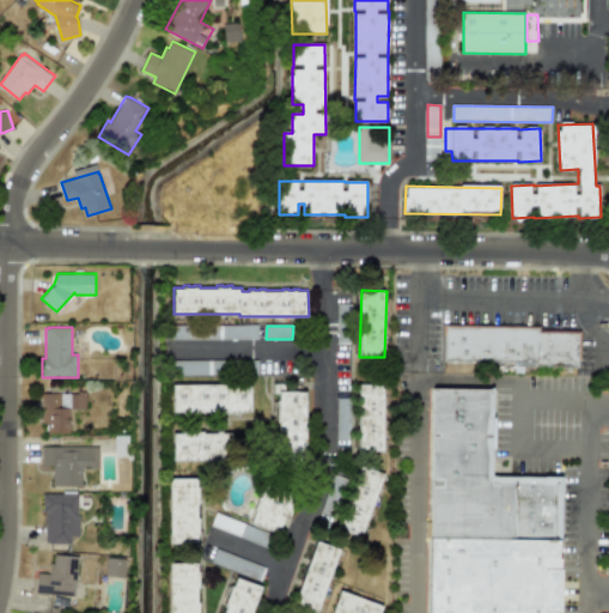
[(446,327),(445,363),(579,365),(579,328),(446,327)]
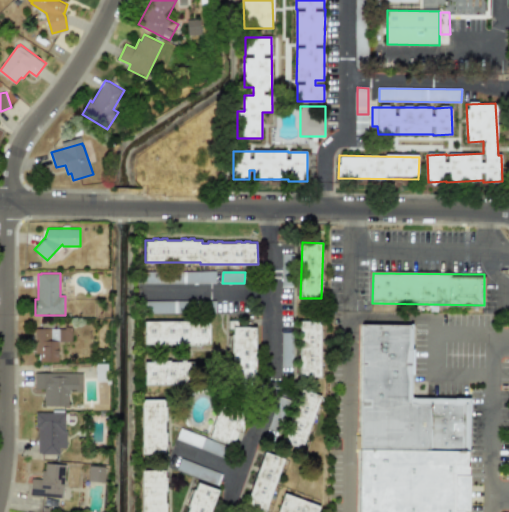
[(144,301),(143,313),(174,313),(175,302),(144,301)]
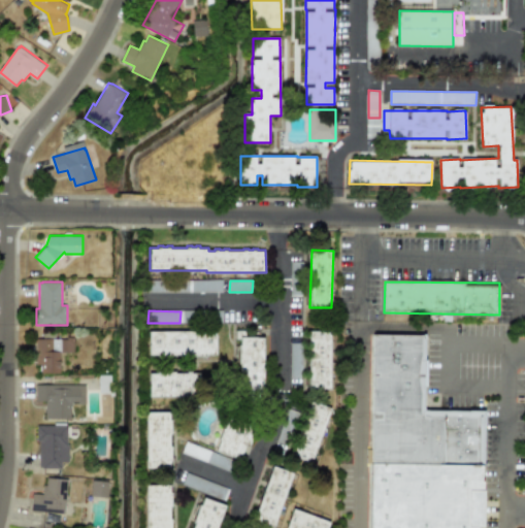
[(150,356),(218,357),(218,331),(151,330),(150,356)]
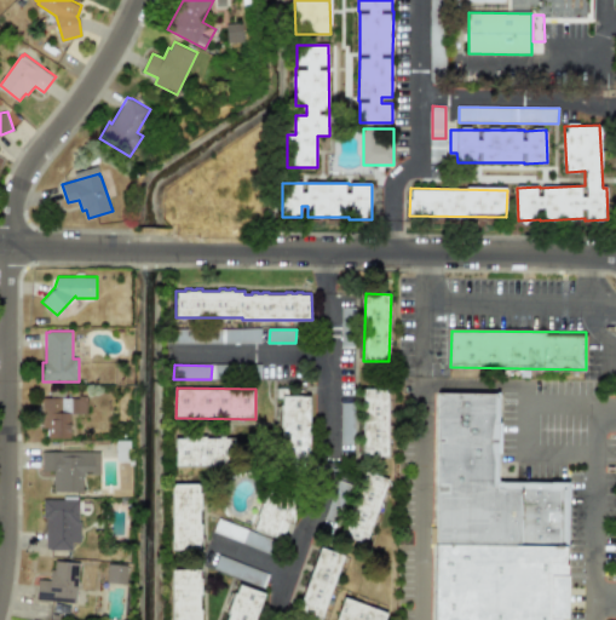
[(390,457),(390,389),(364,389),(364,457),(390,457)]
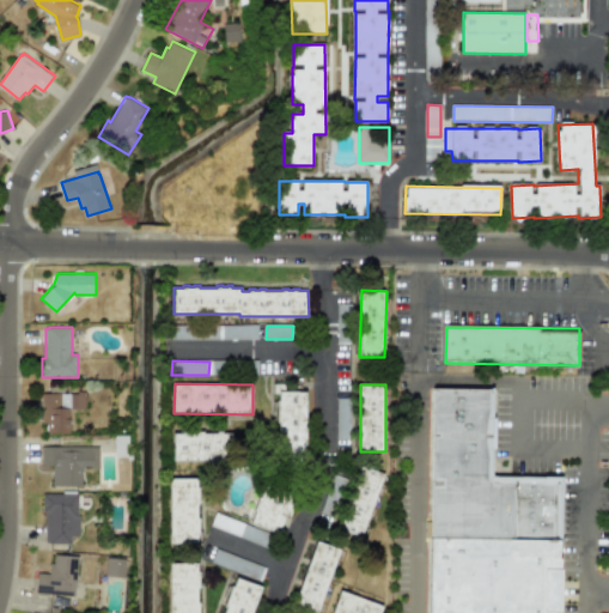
[(486,478),(487,390),(433,389),(431,612),(559,612),(560,540),(553,540),(553,478),(486,478)]
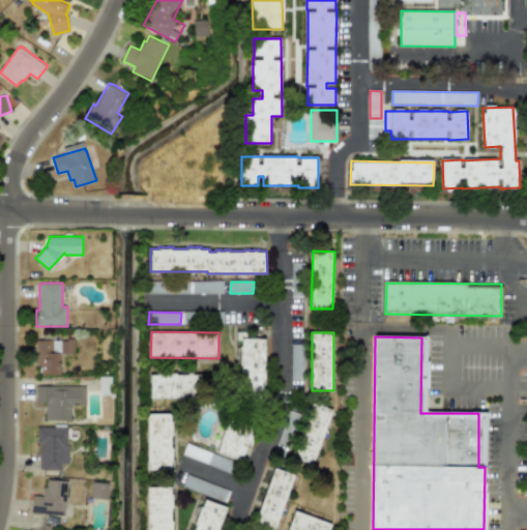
[(266,337),(241,339),(242,392),(267,392),(266,337)]
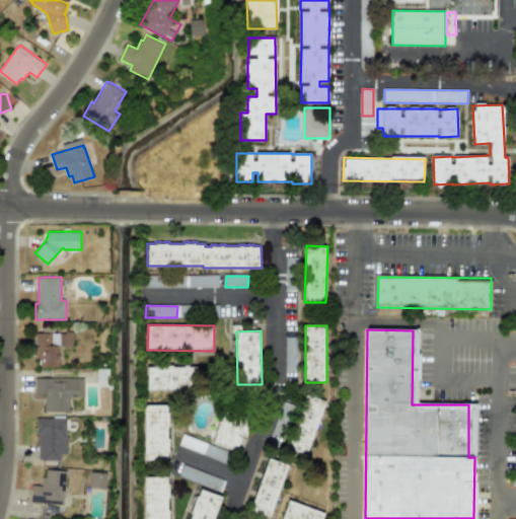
[(75,334),(39,332),(38,367),(60,367),(60,347),(74,347),(75,334)]
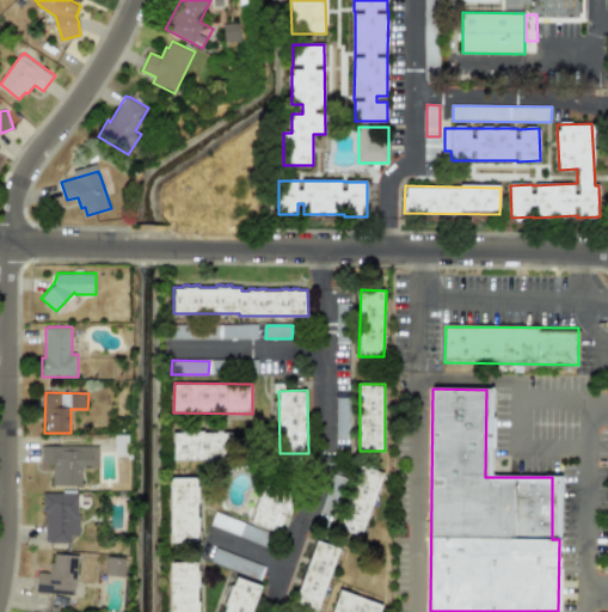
[(174,460),(233,460),(233,432),(173,433),(174,460)]
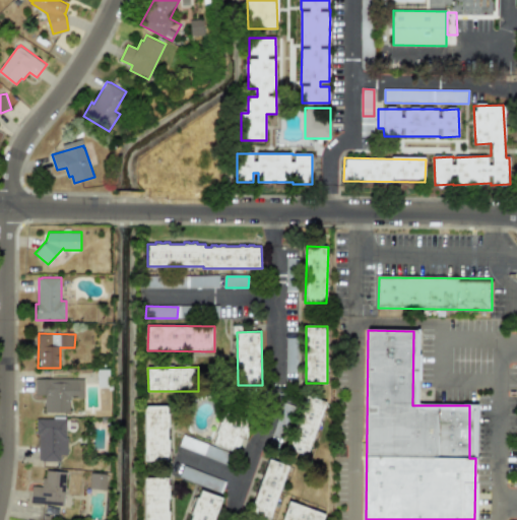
[(100,387),(111,387),(111,370),(99,370),(100,387)]
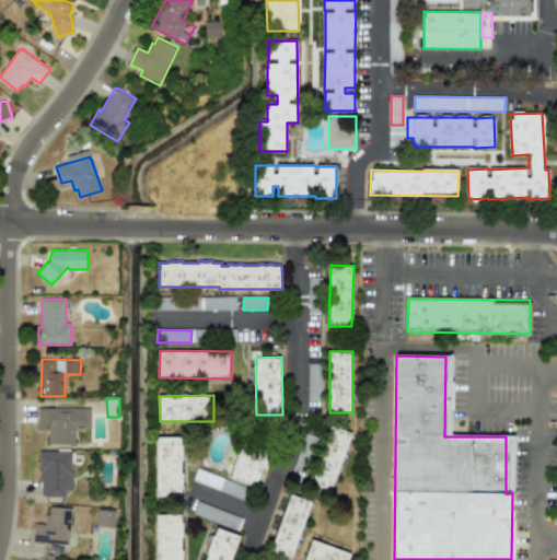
[(49,427),(49,445),(77,445),(77,429),(92,429),(92,408),(39,408),(39,426),(49,427)]
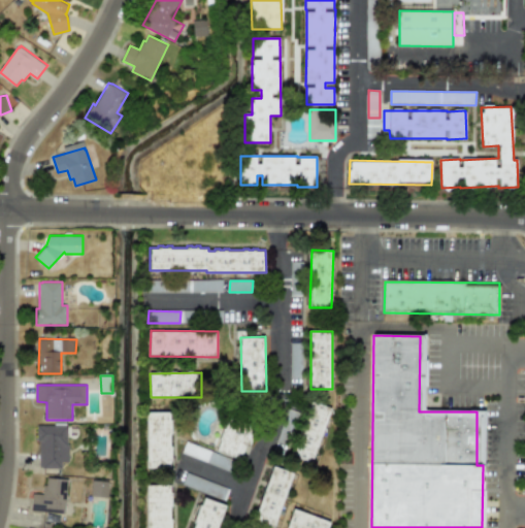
[(314,463),(331,408),(310,402),(293,457),(314,463)]
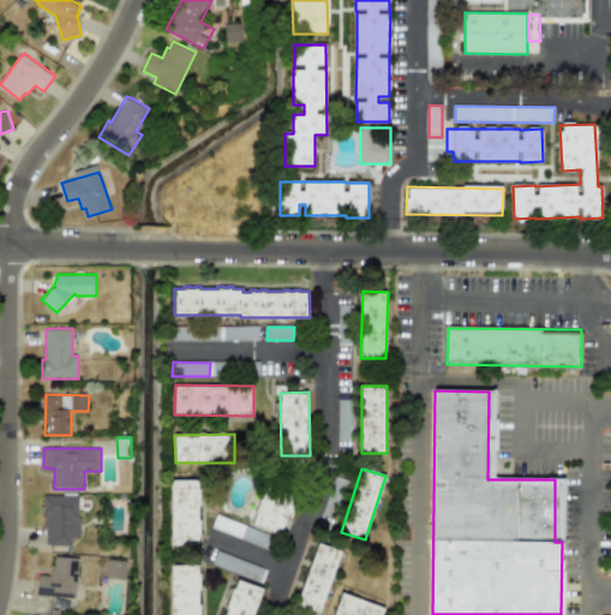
[(345,479),(334,477),(324,514),(335,517),(345,479)]
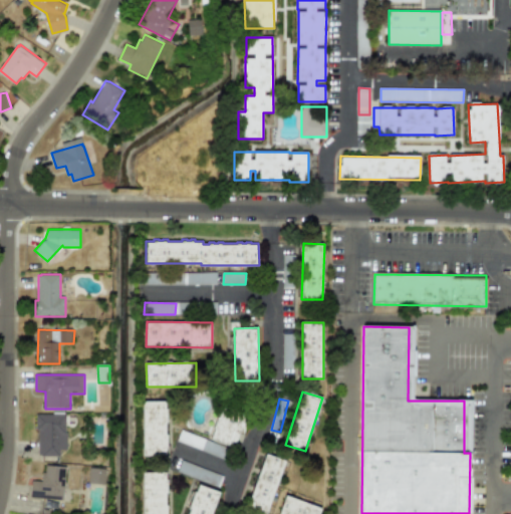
[(144,402),(144,456),(168,456),(168,402),(144,402)]
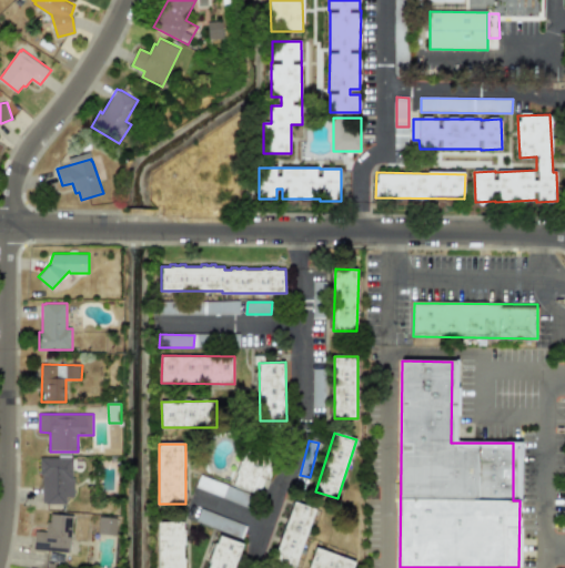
[(233,485),(264,496),(274,467),(244,456),(233,485)]
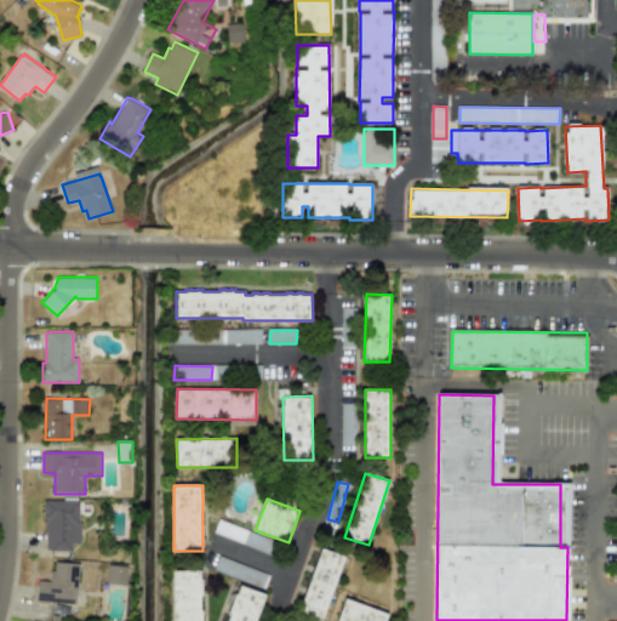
[(46,551),(78,551),(78,501),(47,501),(46,551)]
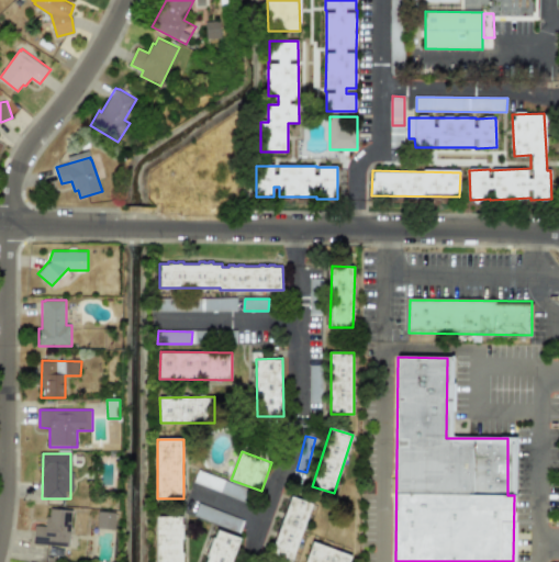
[(194,482),(246,502),(250,490),(200,470),(194,482)]
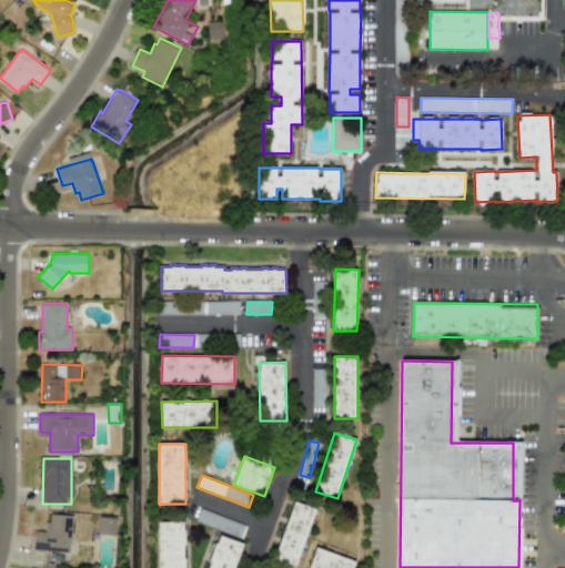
[(295,567),(318,509),(295,501),(273,560),(295,567)]
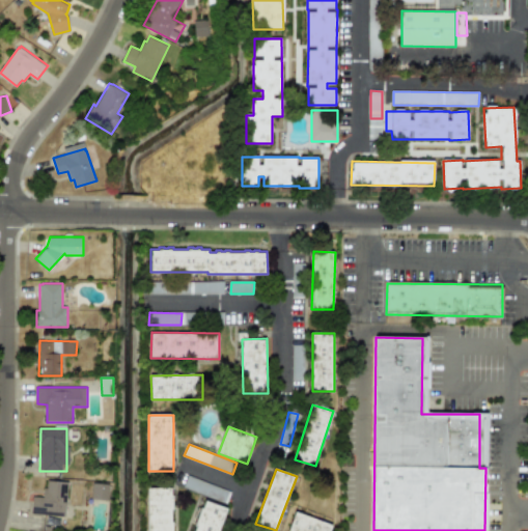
[(185,488),(228,502),(232,491),(189,477),(185,488)]
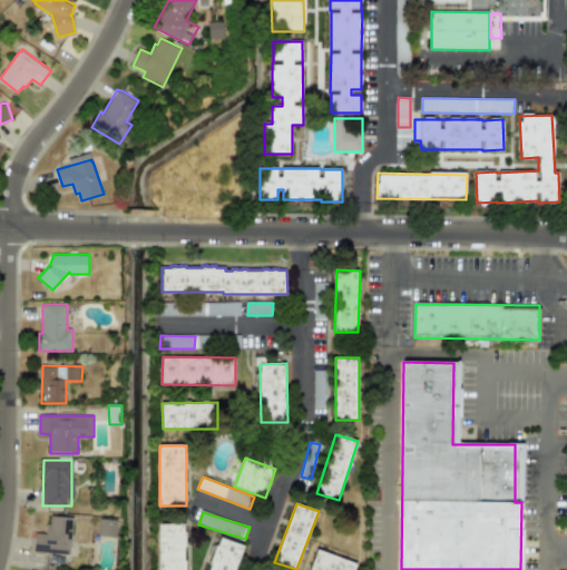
[(36,533),(35,552),(72,553),(74,518),(49,517),(48,533),(36,533)]
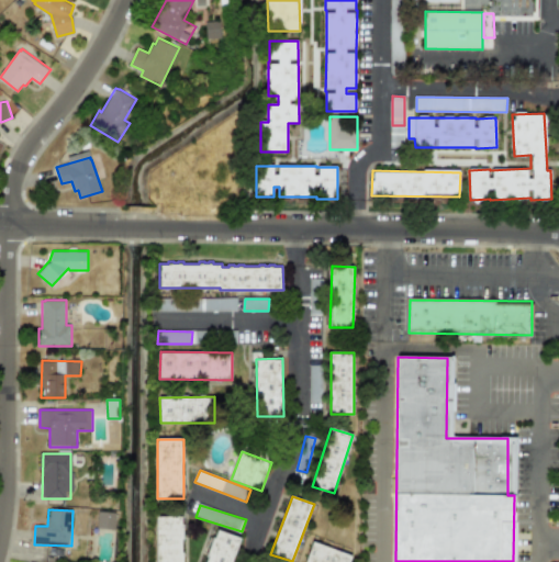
[(99,529),(116,529),(116,513),(99,513),(99,529)]
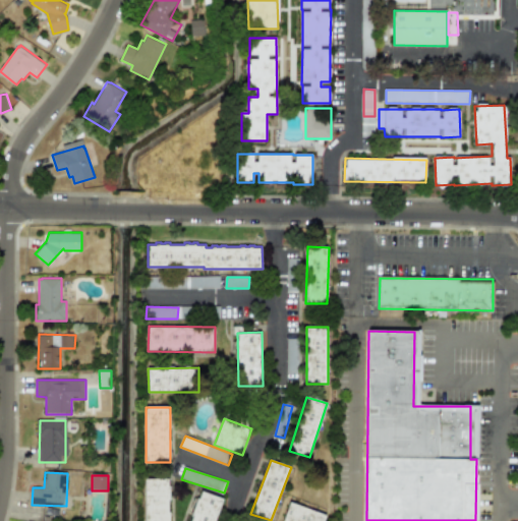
[(145,520),(170,520),(169,478),(145,478),(145,520)]
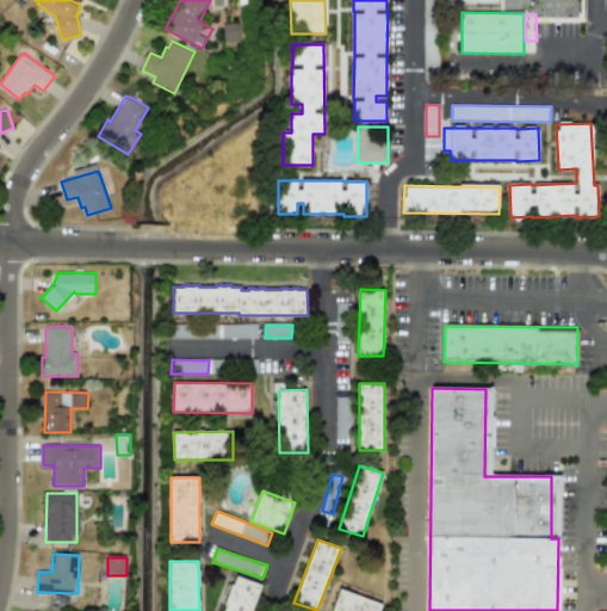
[(253,610),(261,584),(235,575),(223,610),(253,610)]
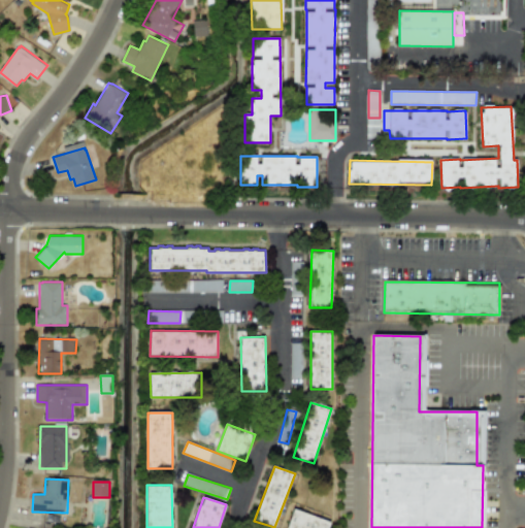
[(330,527),(332,521),(293,509),(287,527),(330,527)]
